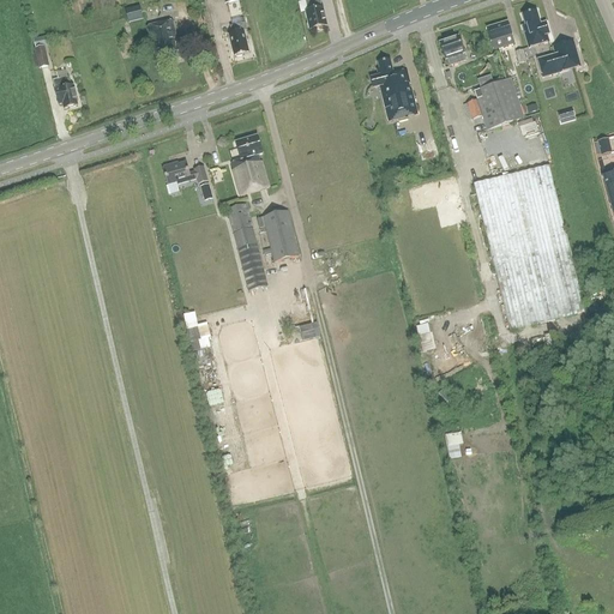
[(306,1),(308,12),(307,12),(311,30),(327,26),(324,8),(323,8),(320,0),(309,0),(306,1)]
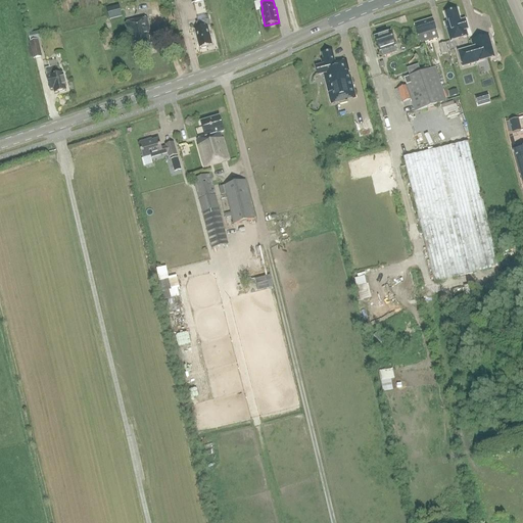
[(106,8),(109,20),(122,17),(120,5),(106,8)]
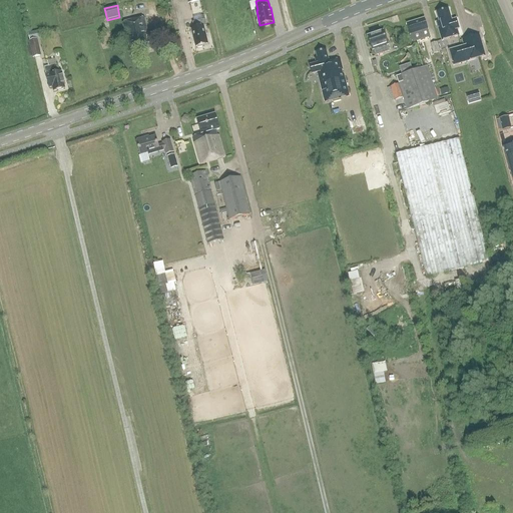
[(438,23),(442,39),(455,36),(458,35),(456,28),(458,27),(456,20),(452,21),(448,10),(438,13),(440,21),(438,23)]
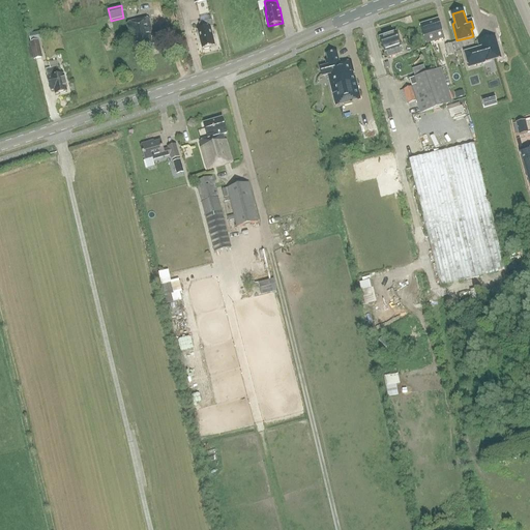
[(139,55),(155,51),(153,41),(152,41),(151,37),(154,36),(149,18),(127,24),(131,40),(134,39),(136,48),(137,47),(139,55)]
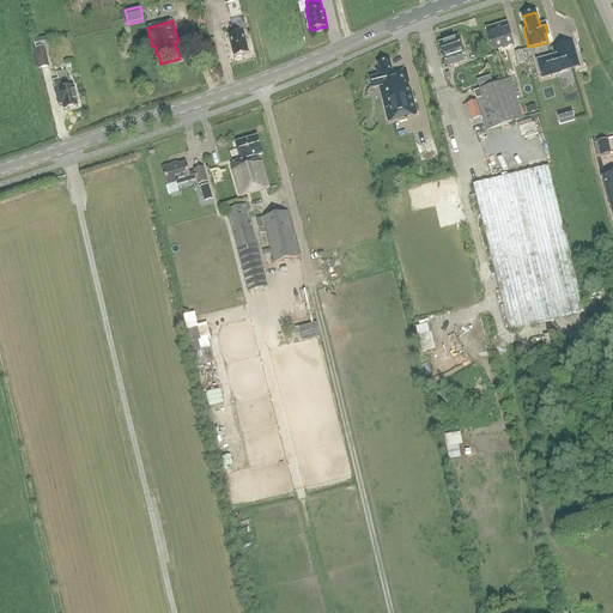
[(507,22),(486,29),(493,52),(515,46),(507,22)]
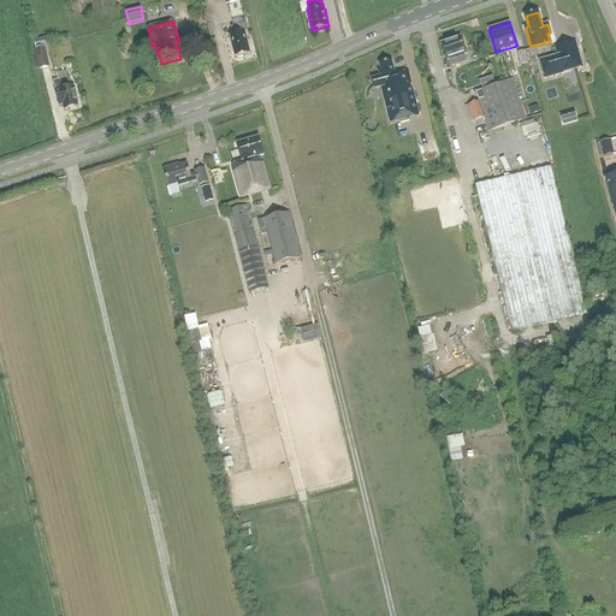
[(231,39),(230,40),(231,43),(232,43),(236,57),(250,53),(244,33),(248,31),(247,24),(231,28),(234,35),(231,35),(231,39)]
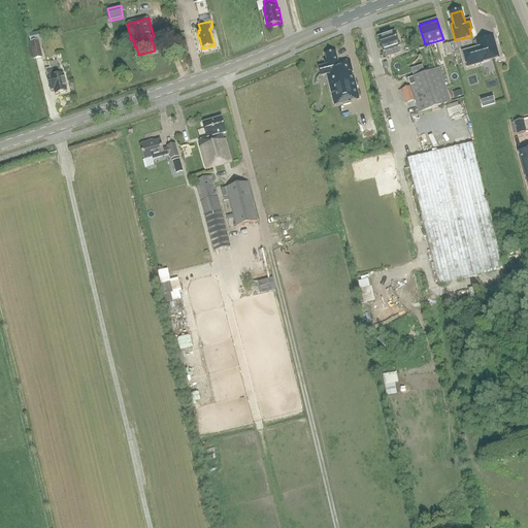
[(394,32),(378,38),(384,51),(387,57),(401,53),(398,45),(399,45),(394,32)]
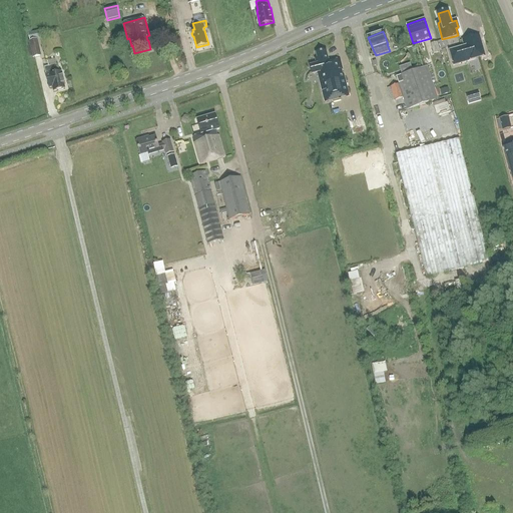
[(29,41),(40,39),(38,32),(28,34),(29,41)]
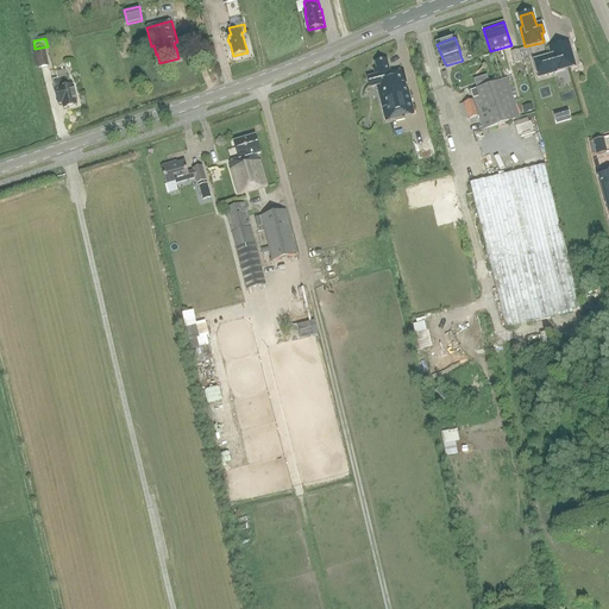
[(43,48),(35,50),(38,68),(48,67),(43,48)]
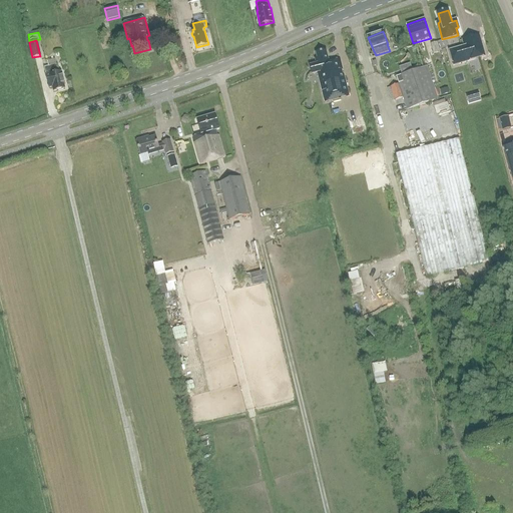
[(430,44),(433,53),(439,52),(437,42),(430,44)]
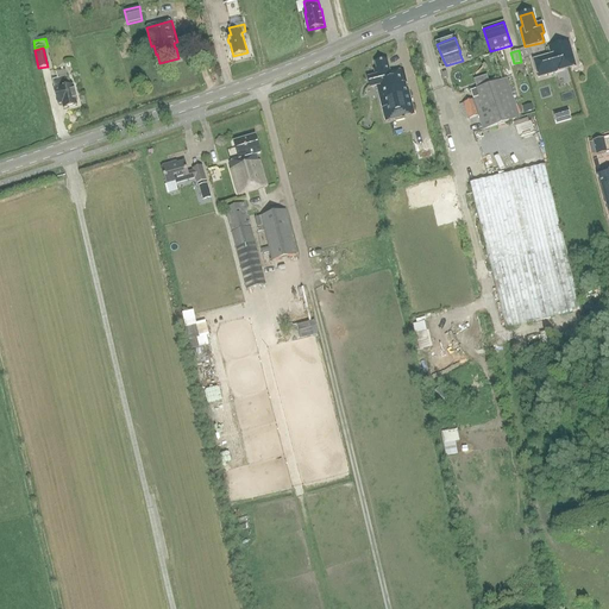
[(570,51),(539,60),(544,76),(575,67),(570,51)]
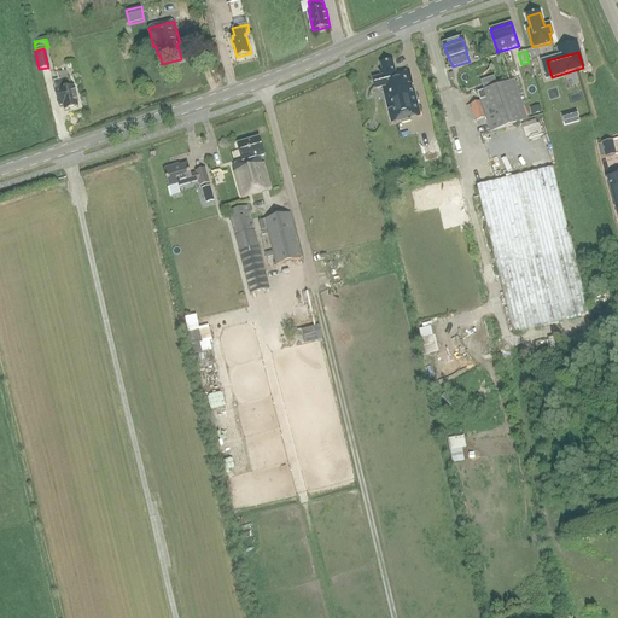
[(391,123),(420,116),(409,71),(397,75),(394,60),(380,63),(383,70),(379,70),(380,76),(373,79),(375,89),(383,87),(391,123)]
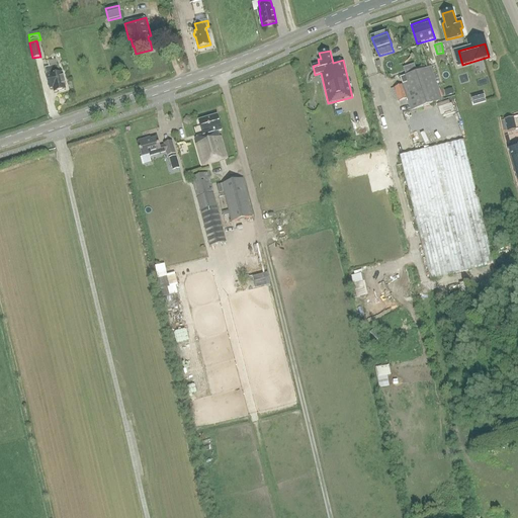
[(55,93),(66,90),(62,72),(60,73),(58,66),(46,69),(47,76),(50,90),(54,89),(55,93)]
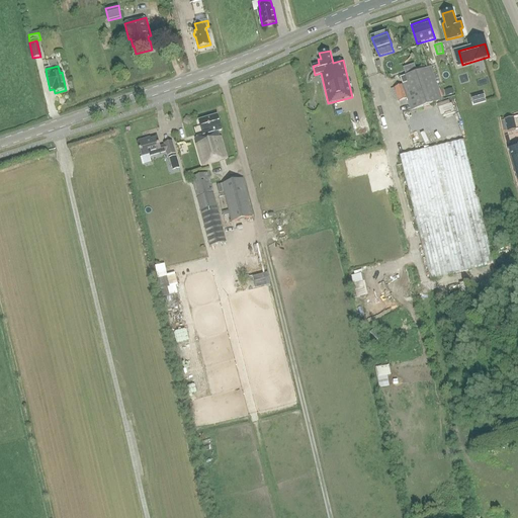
[(407,99),(411,111),(442,101),(430,67),(428,68),(400,77),(402,85),(407,99)]
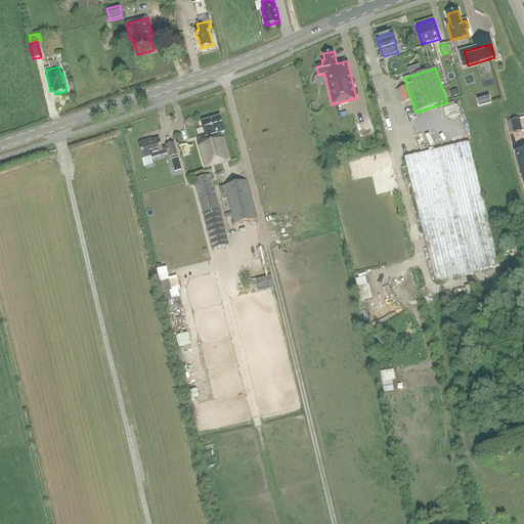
[(398,89),(403,103),(411,100),(406,86),(398,89)]
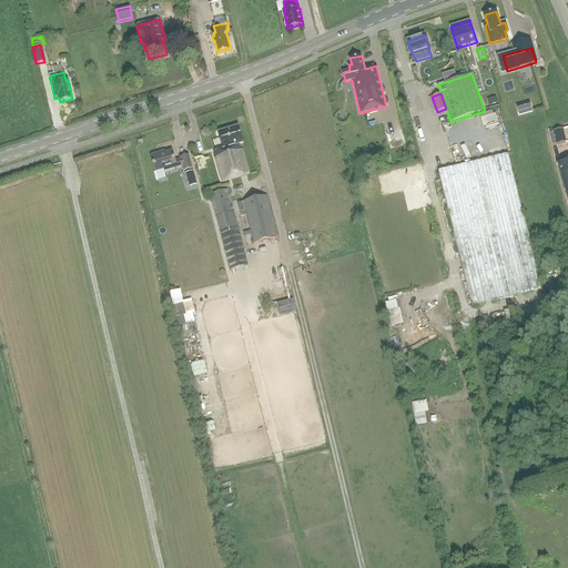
[(495,111),(480,112),(482,125),(497,123),(495,111)]
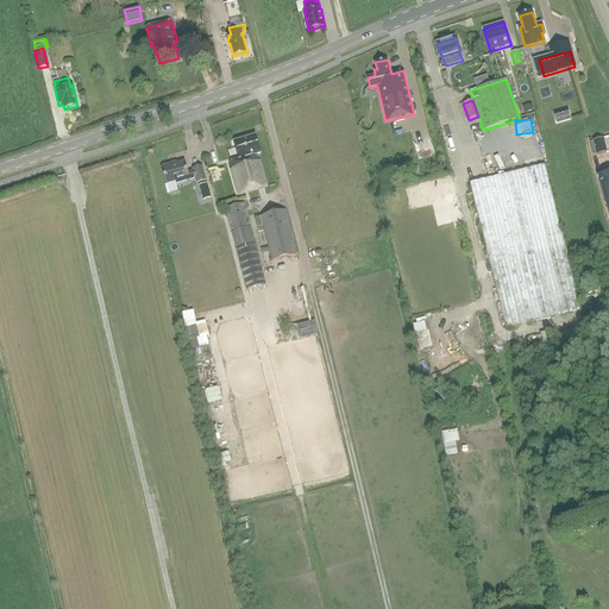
[(239,159),(230,162),(231,169),(238,195),(267,187),(259,161),(257,155),(261,154),(256,136),(234,142),(239,159)]
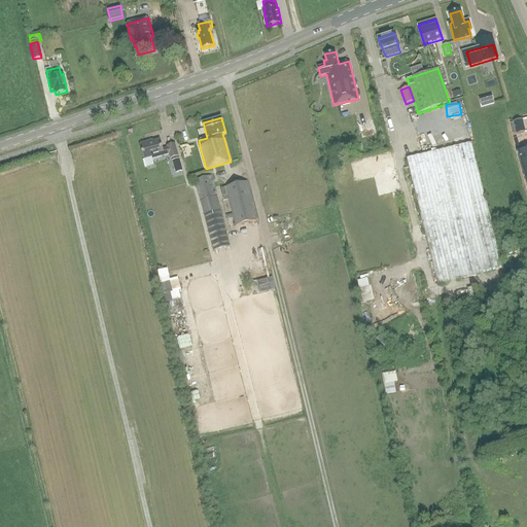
[(513,135),(525,132),(522,119),(512,123),(513,124),(510,124),(513,135)]
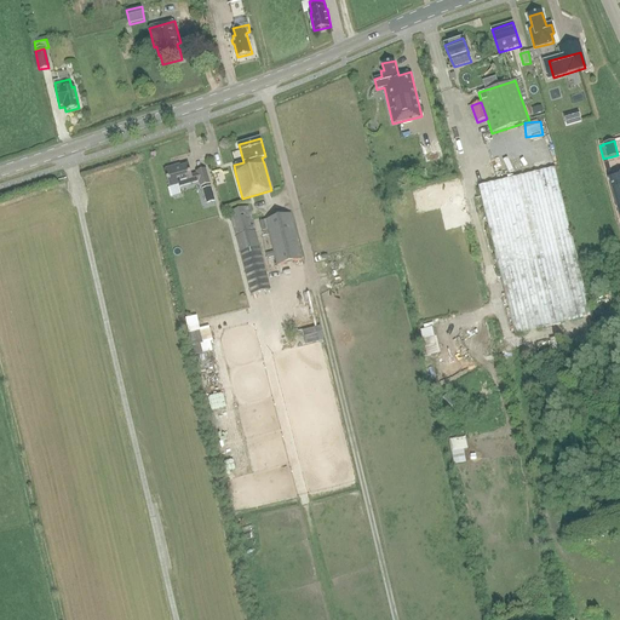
[(200,187),(210,184),(205,170),(196,172),(196,174),(190,177),(188,165),(179,167),(179,165),(166,170),(166,171),(165,172),(170,188),(179,185),(179,188),(199,182),(200,187)]
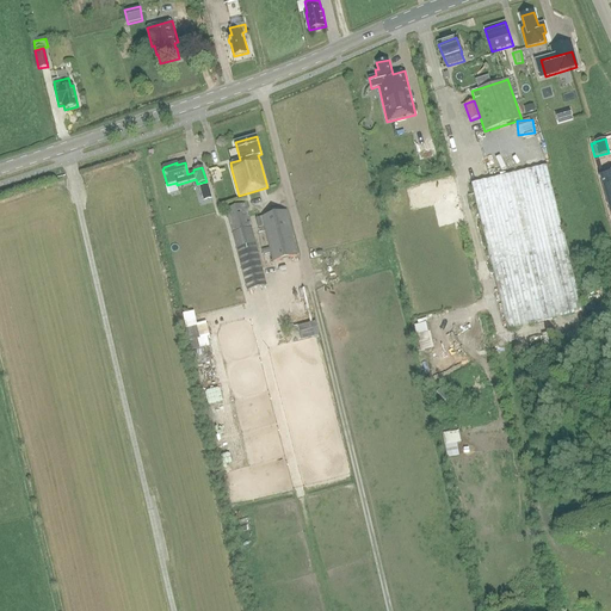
[(581,313),(545,166),(471,184),(506,331),(581,313)]
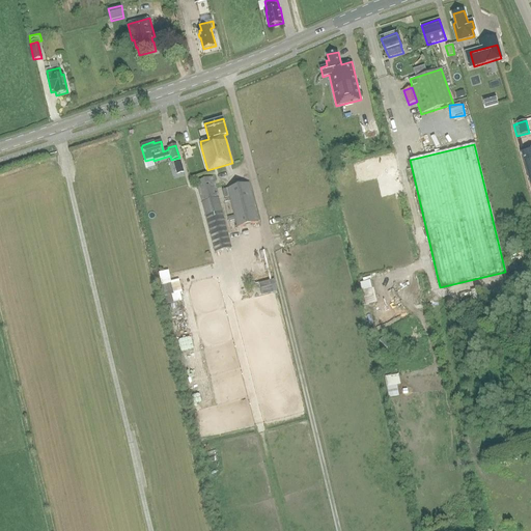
[(530,187),(530,150),(522,154),(530,187)]
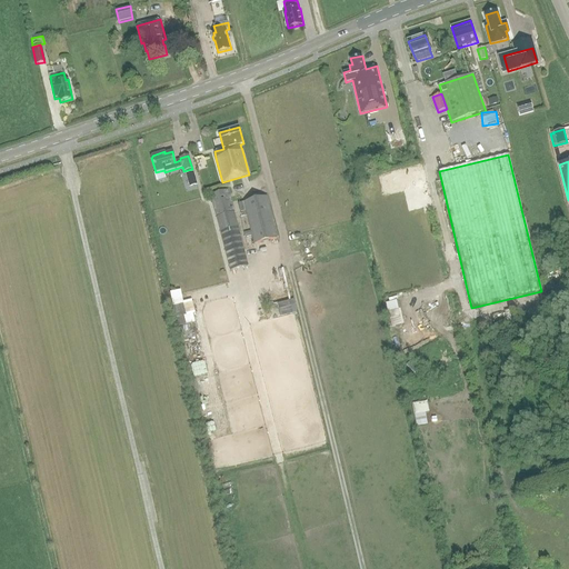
[(193,172),(186,173),(190,188),(197,186),(193,172)]
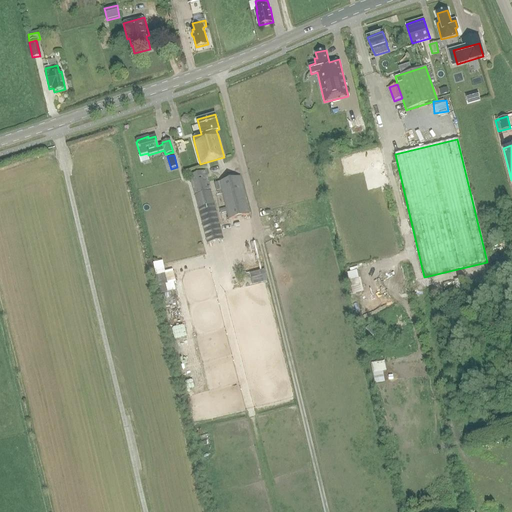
[(188,175),(198,209),(207,243),(223,239),(214,204),(205,171),(188,175)]
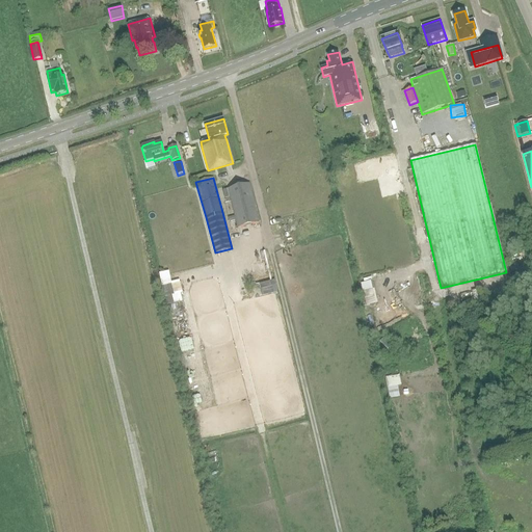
[(259,223),(249,184),(223,191),(225,198),(230,197),(237,229),(259,223)]
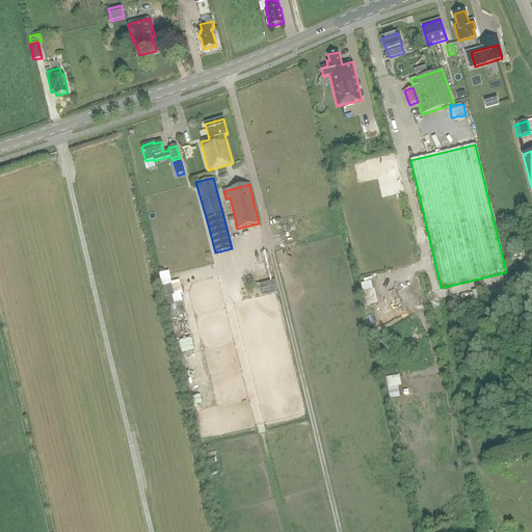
[(363,282),(366,306),(376,304),(373,281),(363,282)]
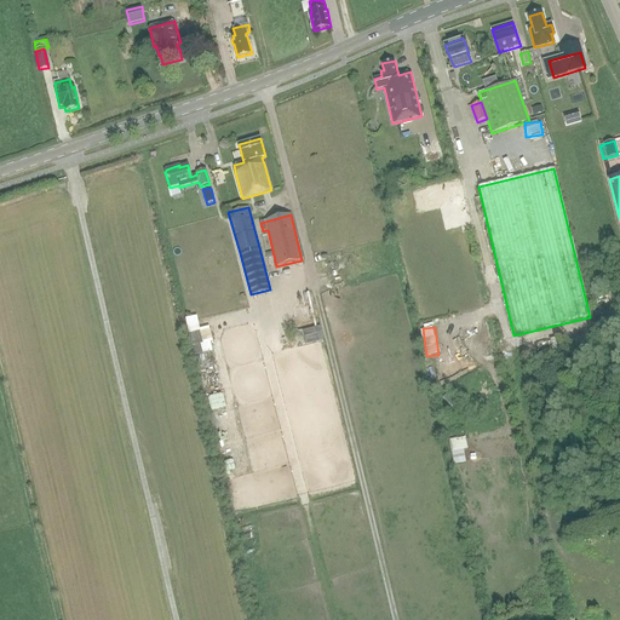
[(453,464),(468,463),(465,437),(451,438),(453,464)]
